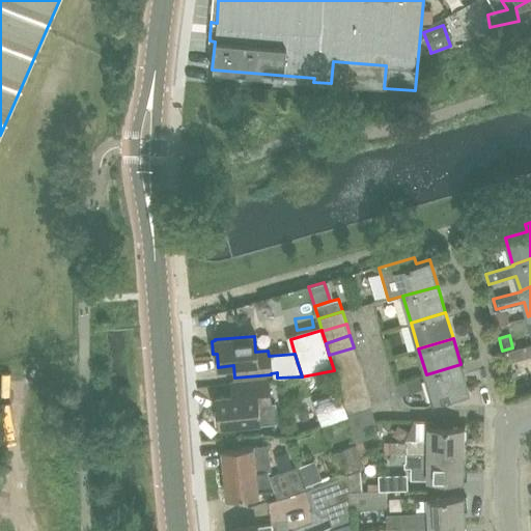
[(530,344),(506,353),(510,362),(530,355),(530,344)]
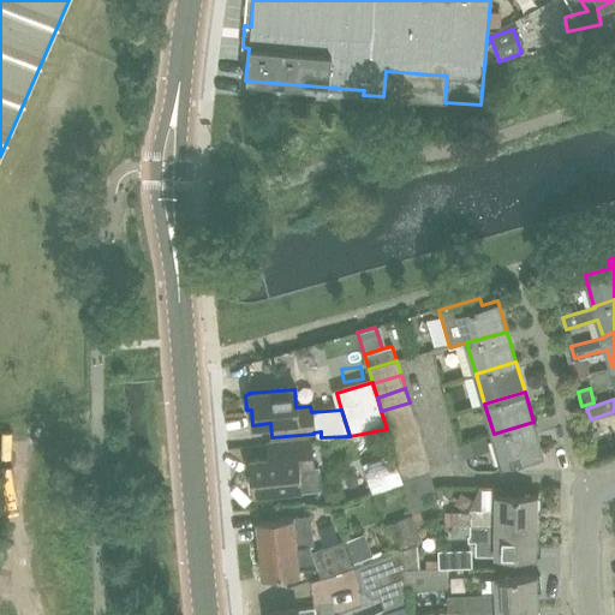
[(413,417),(410,402),(381,411),(386,425),(413,417)]
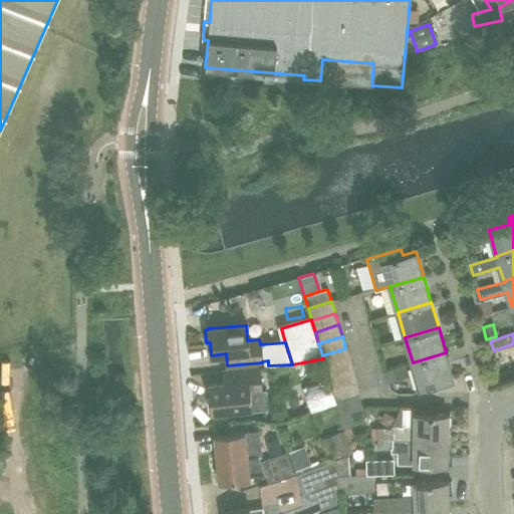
[(349,359),(345,348),(322,355),(323,358),(325,366),(349,359)]
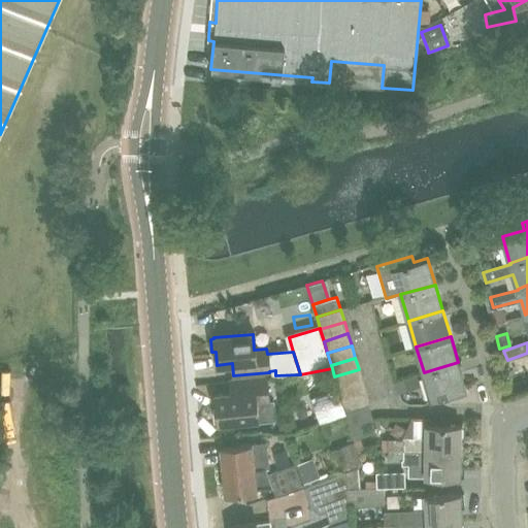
[(431,398),(465,388),(458,362),(424,372),(431,398)]
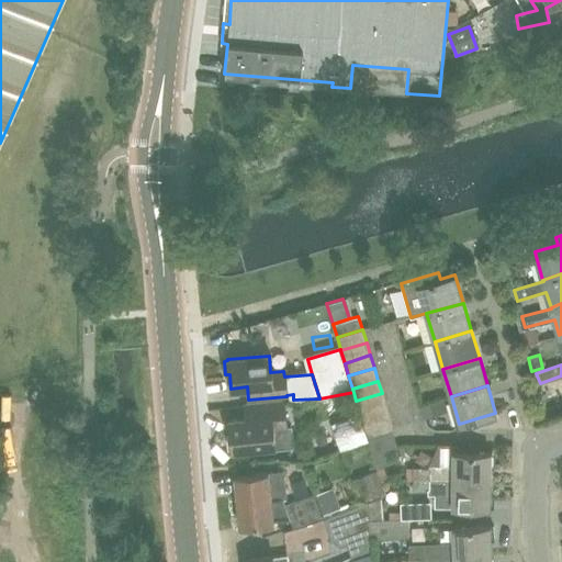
[(385,406),(382,393),(356,401),(360,414),(385,406)]
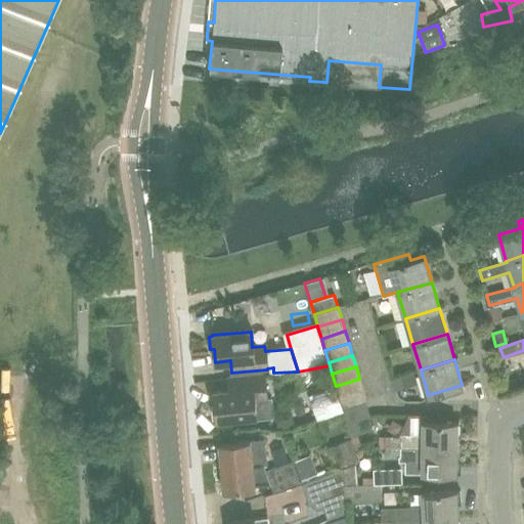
[(263,374),(228,378),(229,389),(214,391),(215,404),(211,405),(212,418),(216,418),(217,419),(255,415),(253,398),(265,397),(263,374)]
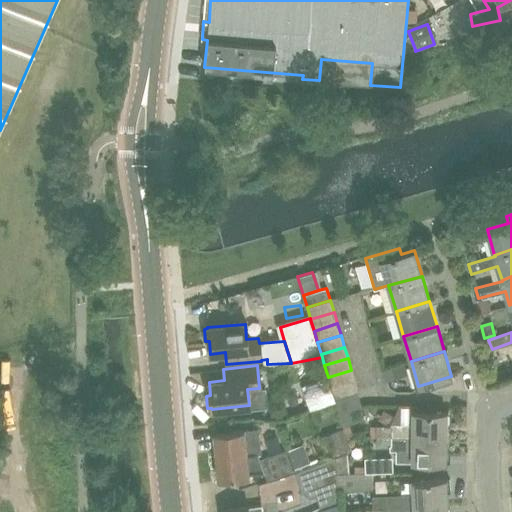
[(355,381),(351,370),(328,377),(329,381),(331,388),(355,381)]
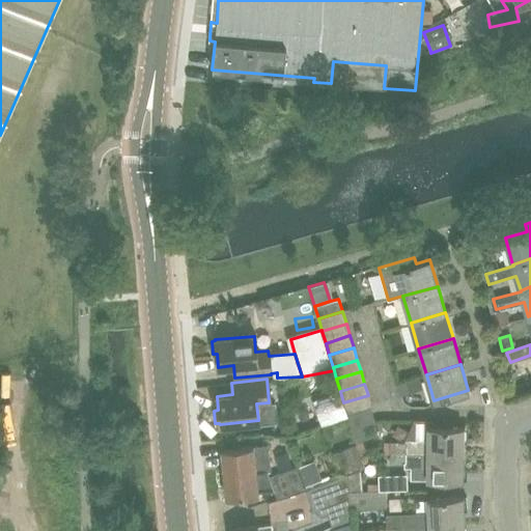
[(341,395),(313,403),(320,426),(348,417),(347,416),(343,402),(341,395)]
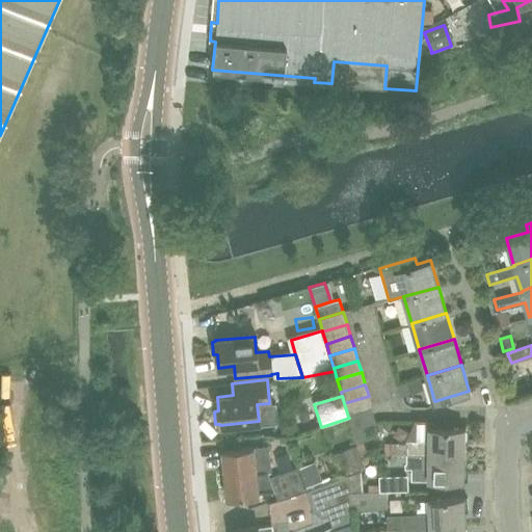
[(373,409),(369,396),(344,403),(348,417),(373,409)]
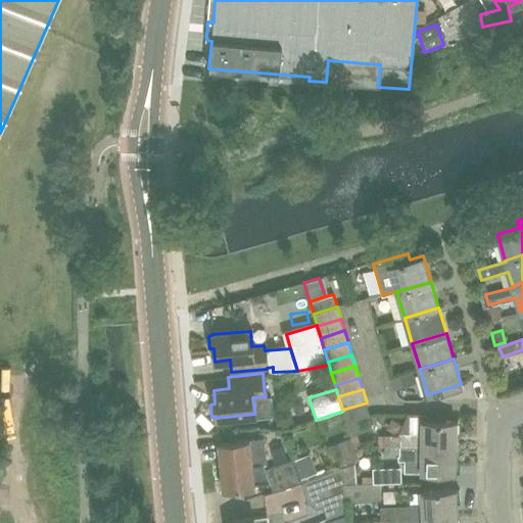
[(367,402),(342,410),(343,411),(350,436),(362,433),(358,421),(371,417),(367,402)]
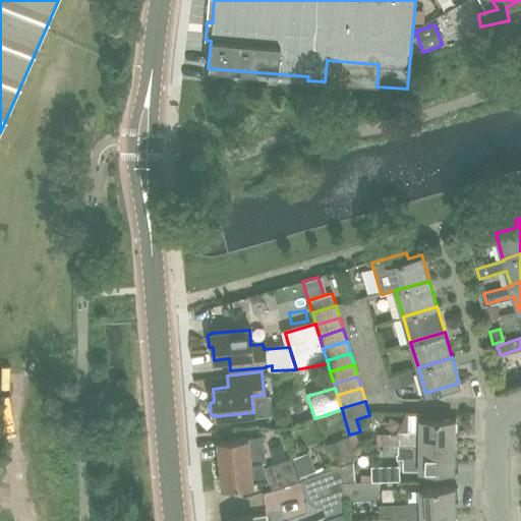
[(398,430),(398,433),(383,433),(383,445),(420,445),(454,445),(455,419),(420,418),(420,431),(398,430)]
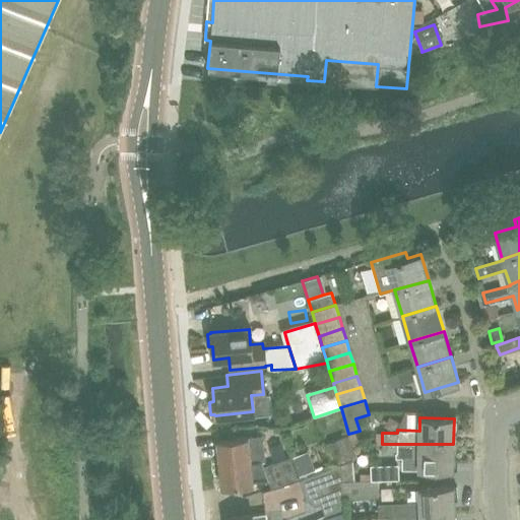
[(358,457),(349,435),(326,444),(334,466),(358,457)]
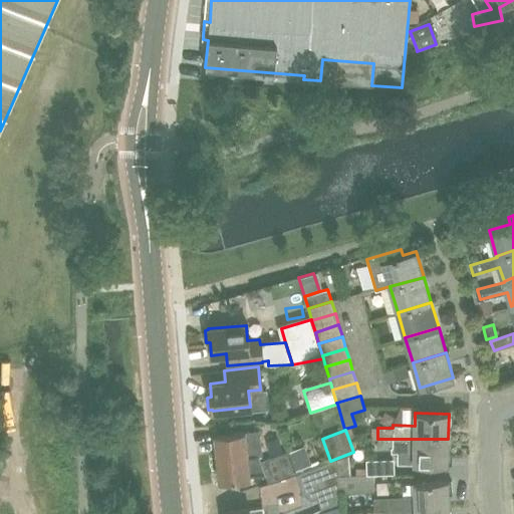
[(295,469),(288,451),(261,461),(259,456),(262,456),(259,431),(245,432),(215,435),(220,481),(250,478),(250,477),(265,475),(268,483),(296,473),(295,469)]
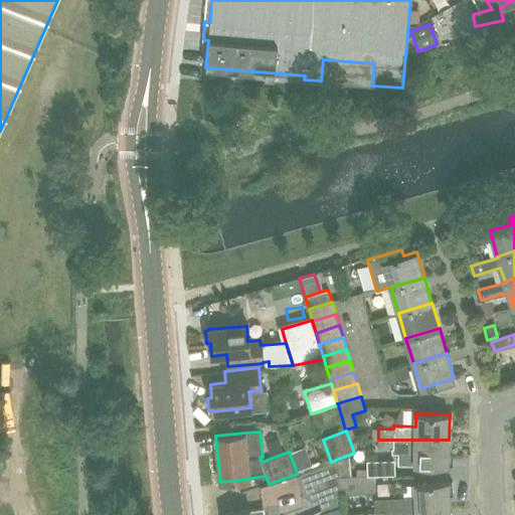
[(449,466),(449,440),(415,440),(378,440),(378,450),(392,450),(392,453),(414,454),(414,465),(449,466)]
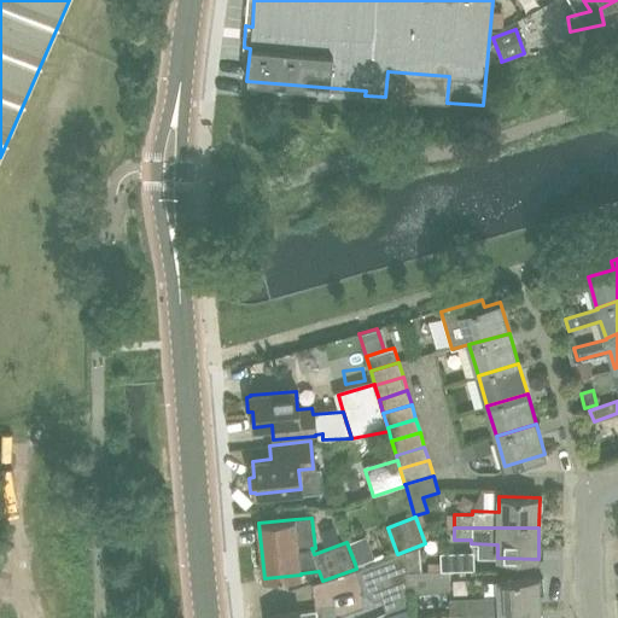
[(402,554),(406,571),(421,571),(419,548),(402,554)]
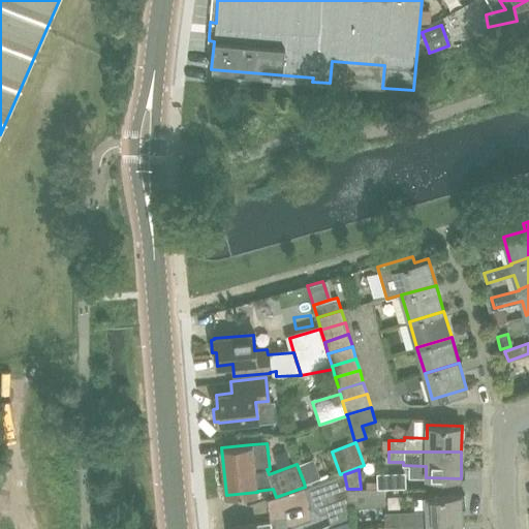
[(350,505),(347,489),(344,474),(304,489),(311,507),(320,516),(327,514),(331,525),(351,518),(350,505)]
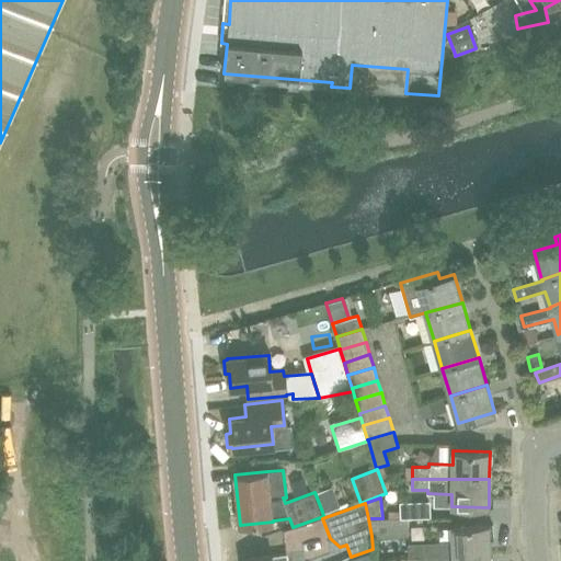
[(401,505),(401,518),(407,518),(427,517),(427,504),(401,505)]
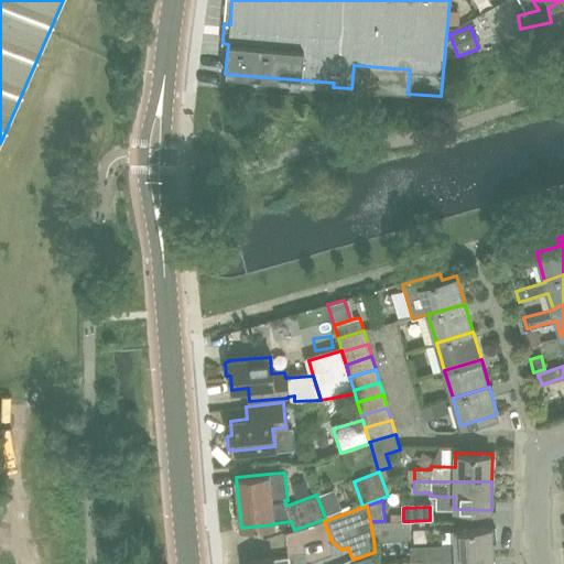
[(421,534),(452,527),(449,517),(419,525),(421,534)]
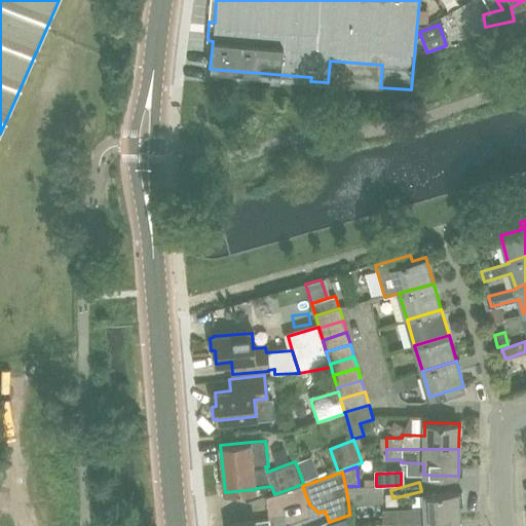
[(376,486),(359,486),(345,486),(348,502),(382,501),(381,486),(376,486)]
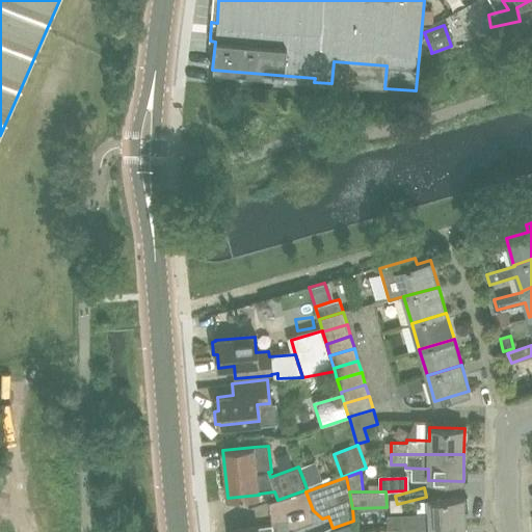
[(464,524),(463,498),(428,500),(429,513),(401,515),(401,528),(464,524)]
